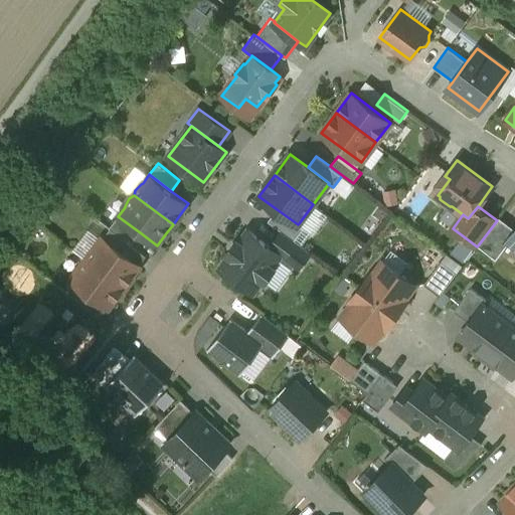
[(298,224),(277,209),(269,220),(282,230),(294,239),(304,227),(299,223),(298,224)]
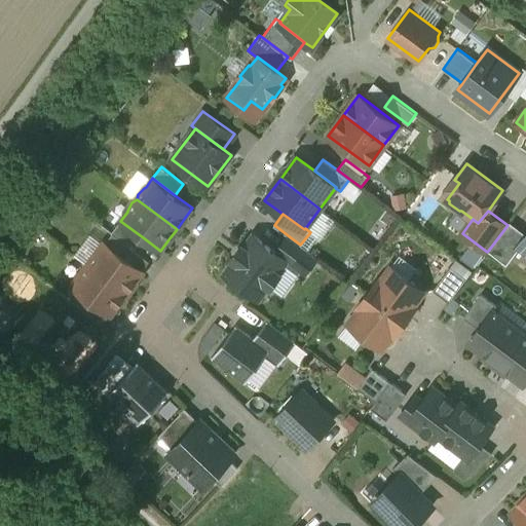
[(143,237),(120,221),(112,232),(135,250),(143,237)]
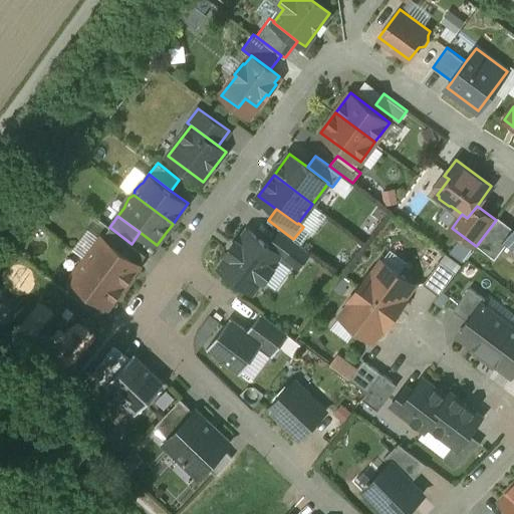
[(496,220),(477,245),(495,258),(508,241),(506,239),(513,228),(498,217),(496,220)]
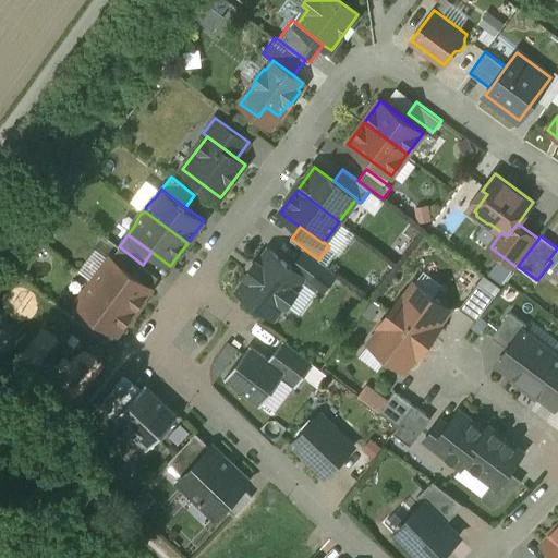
[(119,246),(111,257),(152,288),(159,277),(143,265),(119,246)]
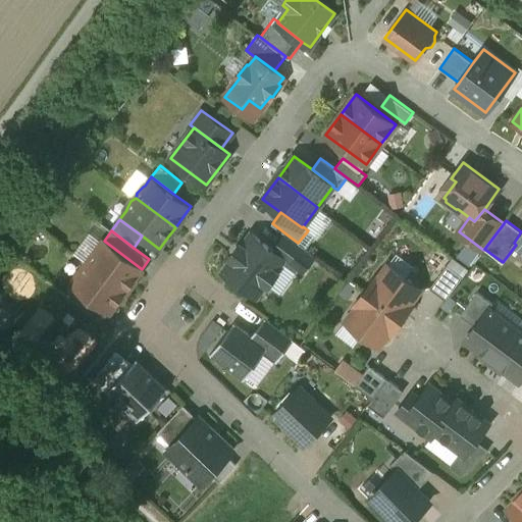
[(252,233),(243,246),(240,245),(230,256),(233,258),(223,271),(256,296),(266,282),(268,284),(277,272),(274,270),(283,258),(284,257),(274,250),(252,233)]
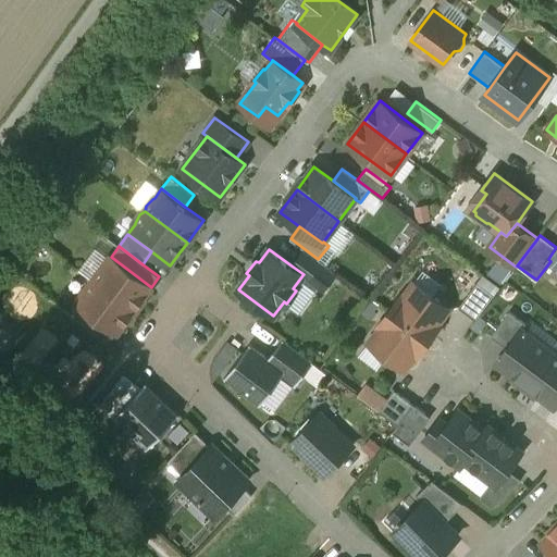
[(318,259),(305,249),(293,267),(304,274),(302,275),(323,291),(336,273),(318,259)]
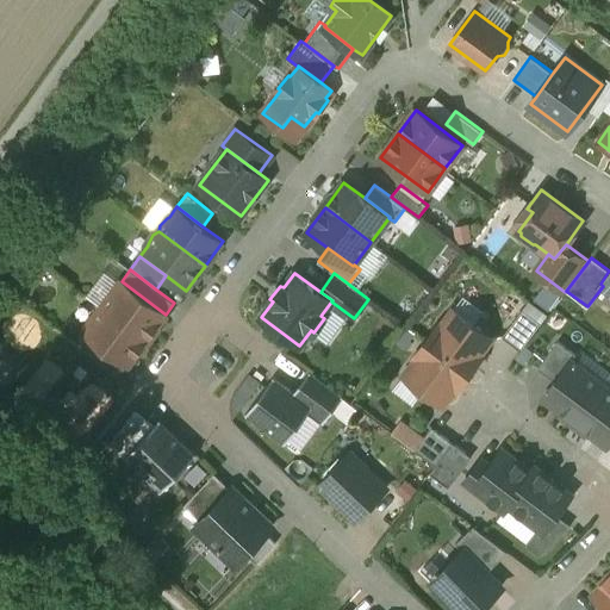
[(166,315),(122,281),(103,306),(148,340),(154,332),(153,331),(166,315)]
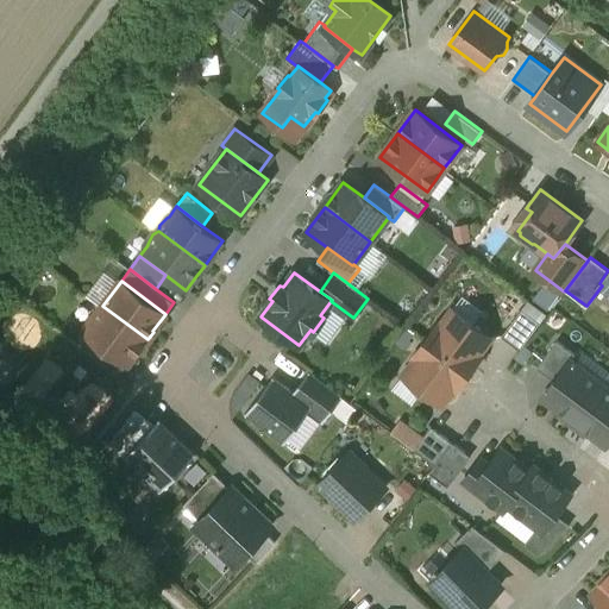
[(148,339),(102,306),(85,331),(127,363),(140,346),(143,347),(148,339)]
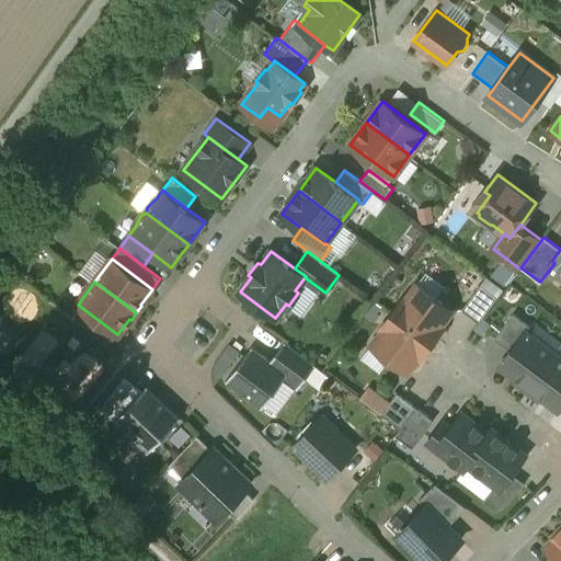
[(481,284),(461,309),(480,322),(499,297),(481,284)]
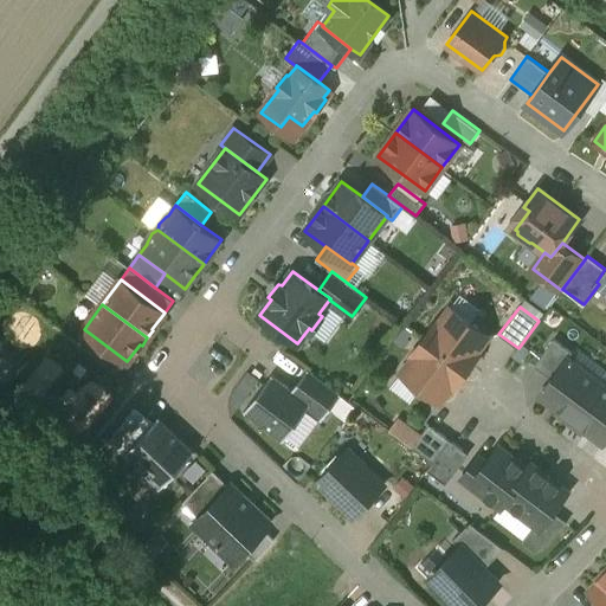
[(450,308),(438,323),(434,324),(424,339),(466,369),(478,354),(476,353),(488,336),(450,308)]
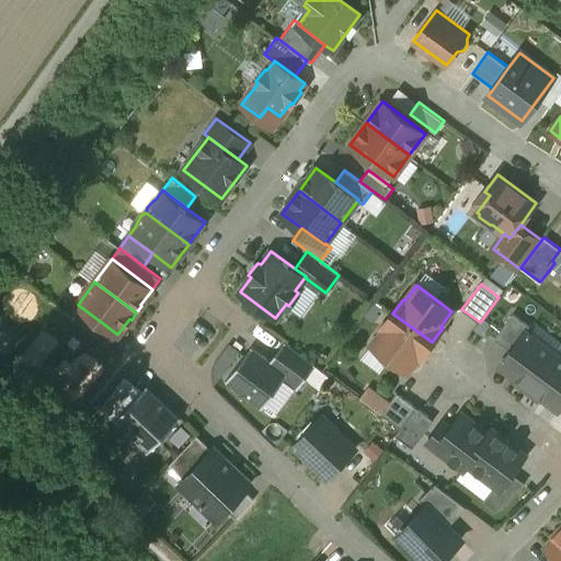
[(117,334),(78,305),(70,316),(110,345),(117,334)]
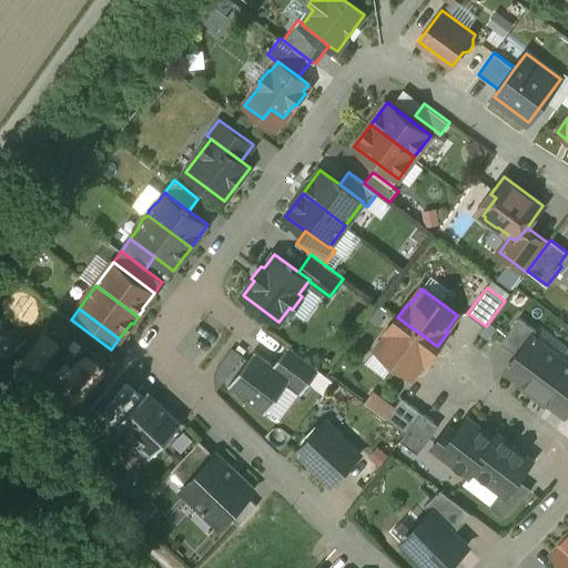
[(437,346),(397,317),(387,331),(388,334),(377,348),(413,375),(424,361),(426,362),(437,346)]
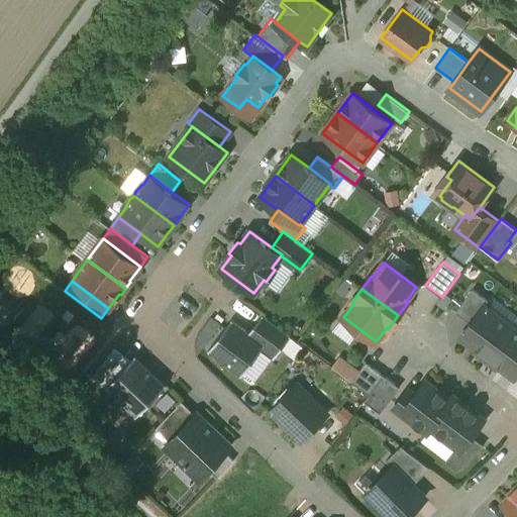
[(473,289),(455,312),(471,323),(484,305),(485,306),(488,301),(473,289)]
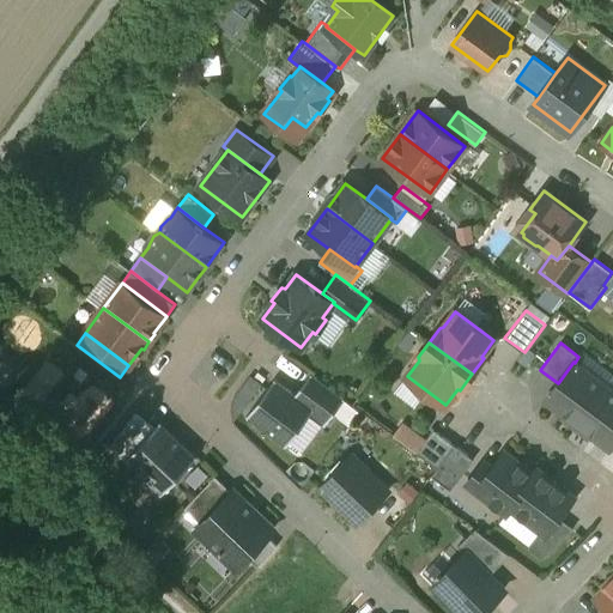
[(575,363),(574,362),(558,383),(546,399),(565,413),(566,419),(576,426),(606,386),(575,363)]
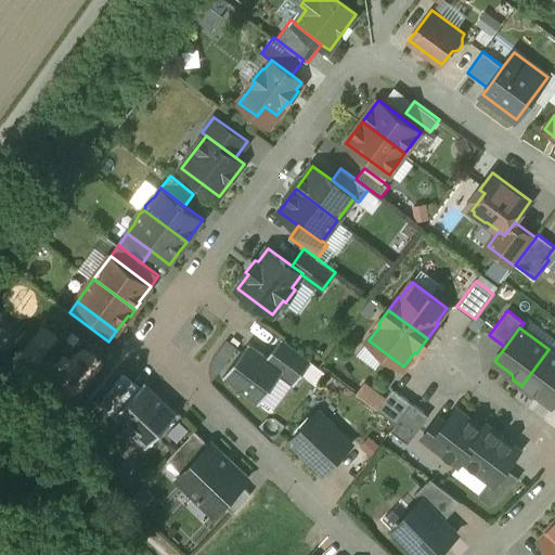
[(310,360),(283,339),(283,338),(282,337),(268,357),(285,369),(281,375),(293,384),(294,385),(312,361),(311,360),(310,360)]
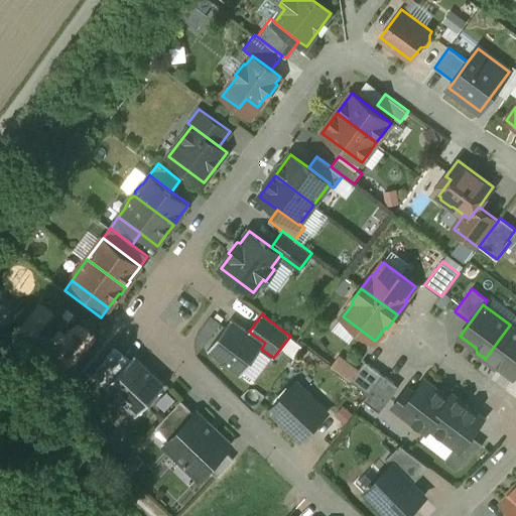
[(249,332),(233,319),(233,318),(232,317),(208,350),(210,351),(210,350),(240,373),(241,374),(261,349),(265,343),(249,332)]
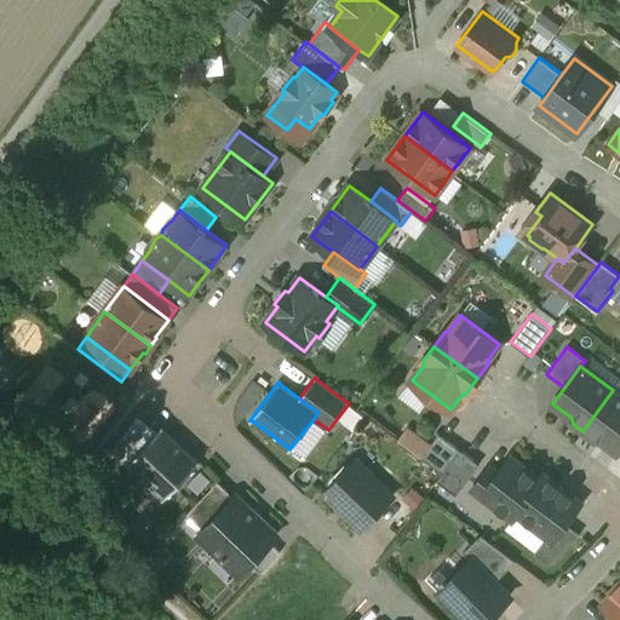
[(619,395),(613,390),(583,431),(592,438),(600,437),(619,452),(619,449),(619,395)]
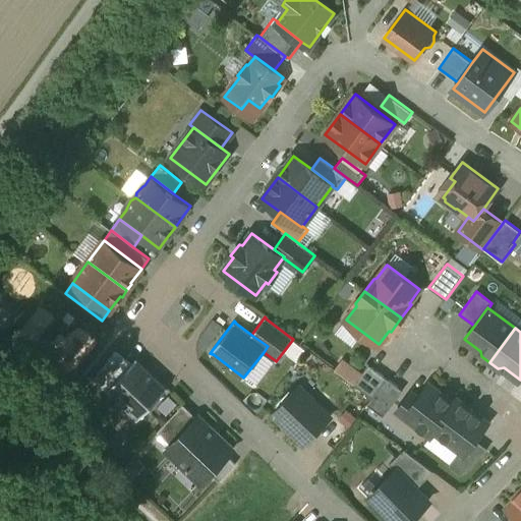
[(116,350),(104,366),(118,378),(132,362),(116,350)]
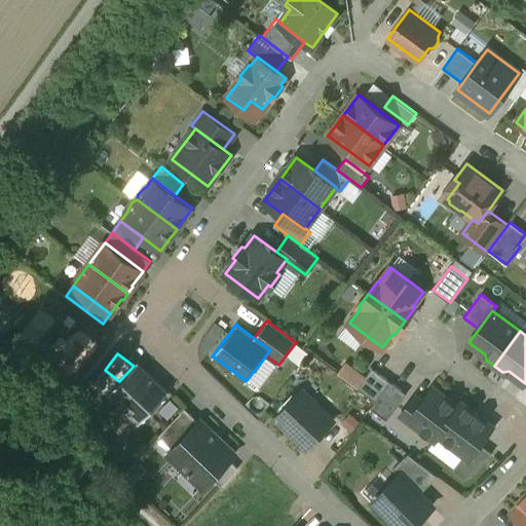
[(108,392),(108,393),(109,395),(109,393),(119,404),(119,405),(120,406),(122,403),(128,409),(126,411),(127,412),(138,422),(139,423),(170,391),(168,390),(157,380),(156,379),(150,374),(151,373),(150,372),(149,373),(139,363),(139,362),(138,361),(134,366),(119,381),(108,392)]
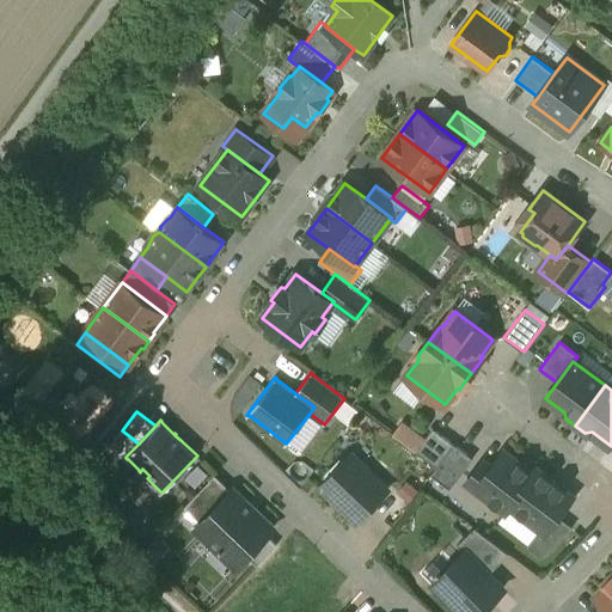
[(454,444),(433,428),(416,451),(438,466),(454,444)]
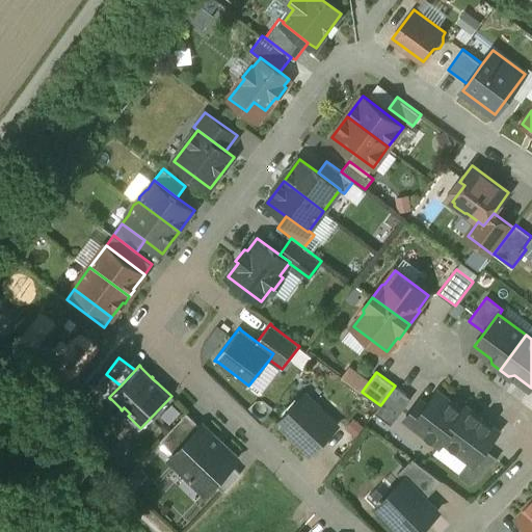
[(121,386),(106,374),(96,387),(109,397),(121,386)]
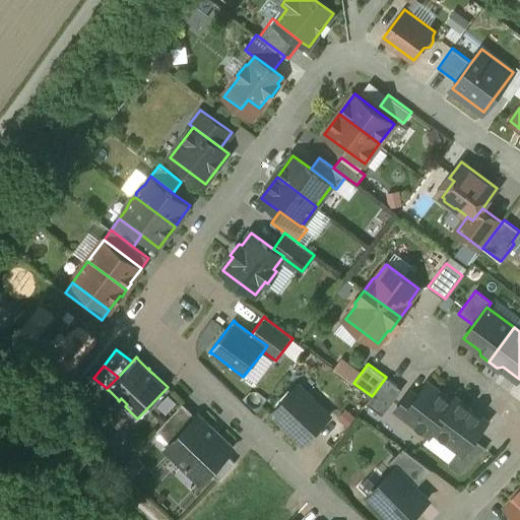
[(372,396),(367,403),(383,415),(402,389),(386,377),(372,396)]
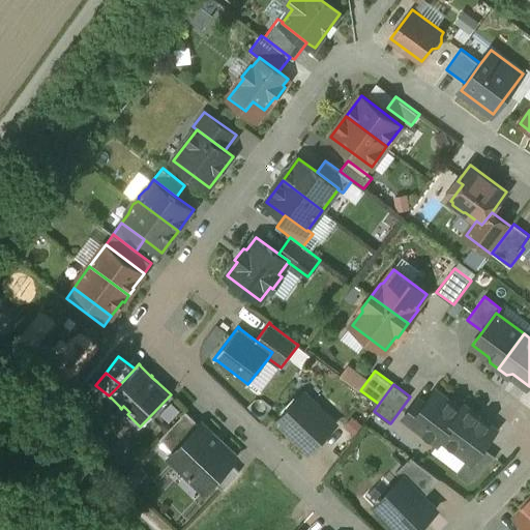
[(462,410),(436,390),(425,404),(418,399),(405,417),(438,443),(442,438),(441,438),(462,410)]
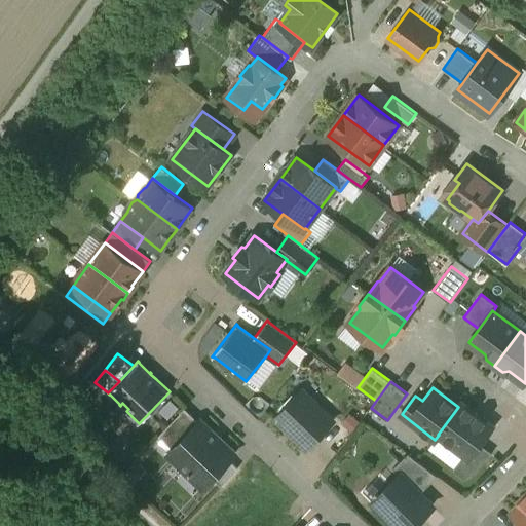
[(309,405),(298,395),(275,418),(307,448),(333,420),(313,401),(309,405)]
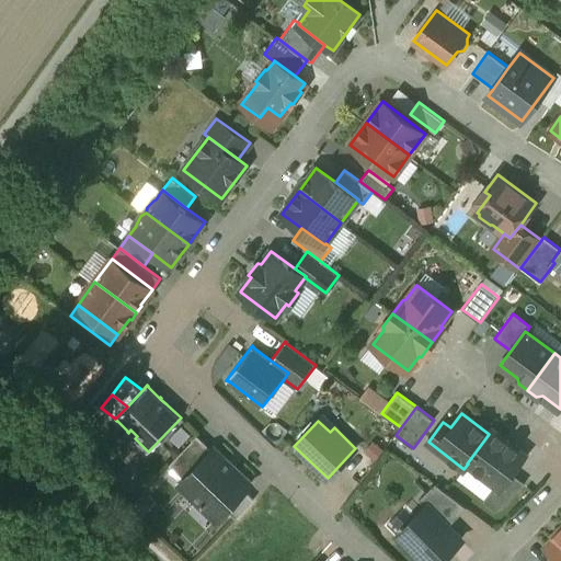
[(526,455),(492,430),(489,434),(467,464),(468,464),(495,484),(500,489),(512,472),(526,455)]
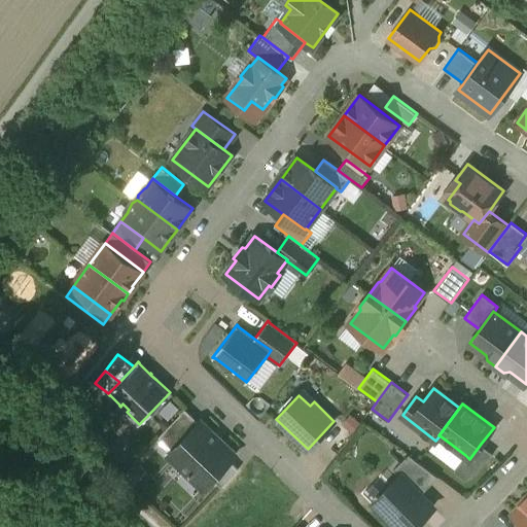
[(236,454),(201,421),(184,438),(174,450),(169,454),(191,476),(195,472),(207,484),(213,478),(230,460),(236,454)]
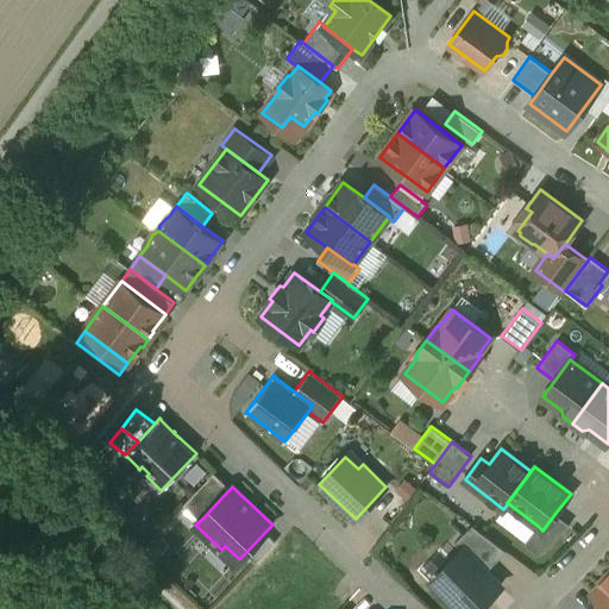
[(196,490),(184,503),(201,520),(213,507),(196,490)]
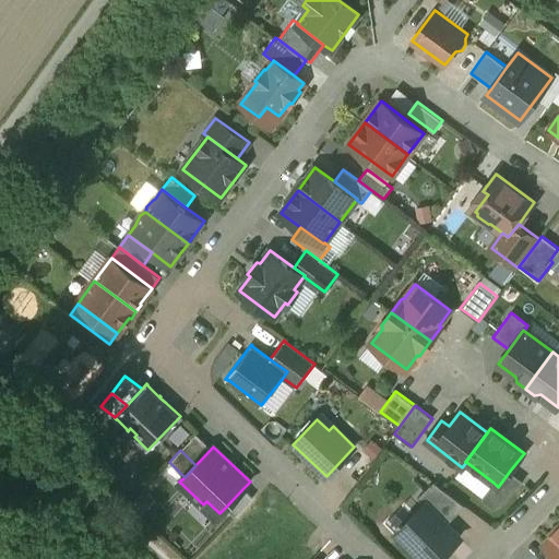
[(358,479),(369,461),(353,452),(343,471),(358,479)]
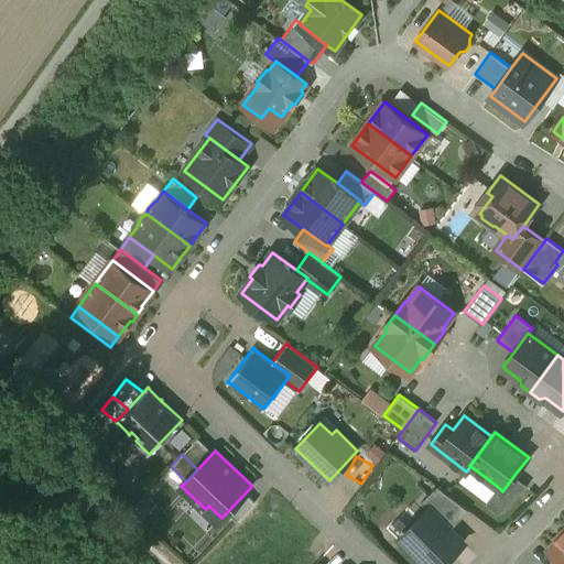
[(514,475),(502,491),(498,487),(486,502),(500,513),(528,485),(514,475)]
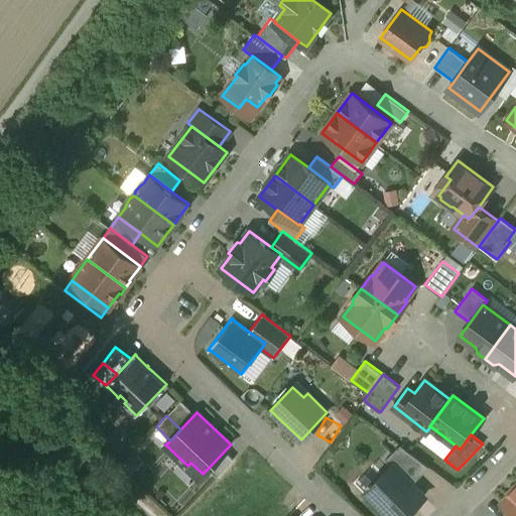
[(429,467),(400,444),(386,459),(395,468),(396,468),(412,484),(429,467)]
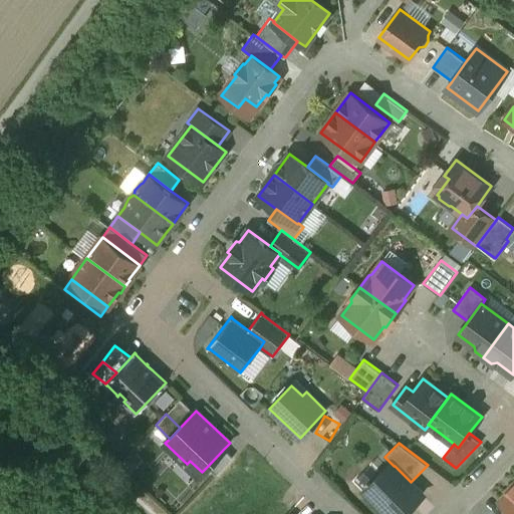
[(224,449),(208,466),(216,475),(233,457),(224,449)]
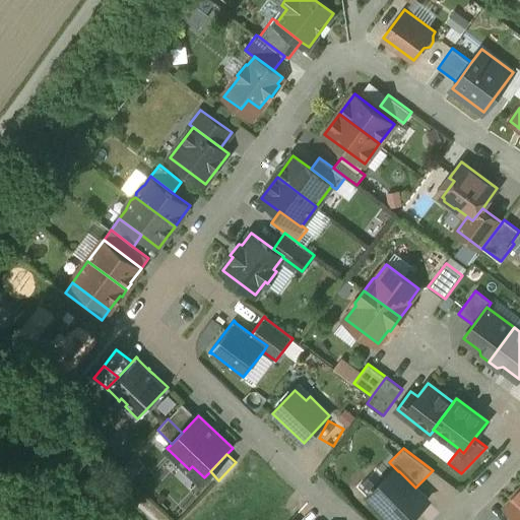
[(415,488),(399,471),(398,471),(389,480),(386,476),(377,485),(381,489),(372,498),(392,519),(406,519),(428,500),(415,488)]
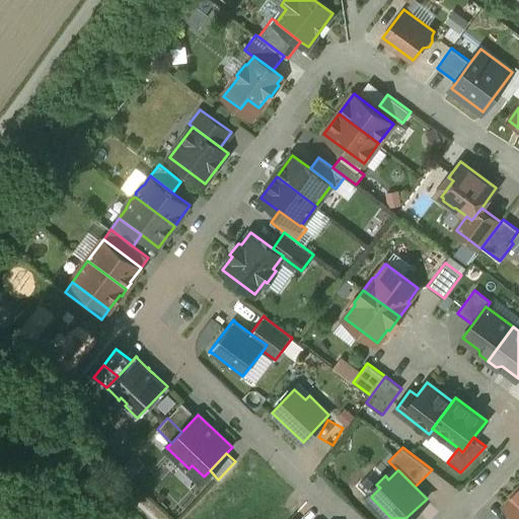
[(518,518),(518,491),(505,506),(517,518),(518,518)]
